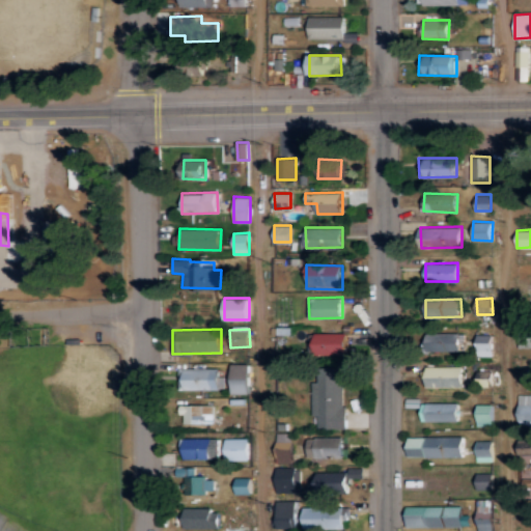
[(519,346),(530,346),(530,330),(520,331),(519,346)]
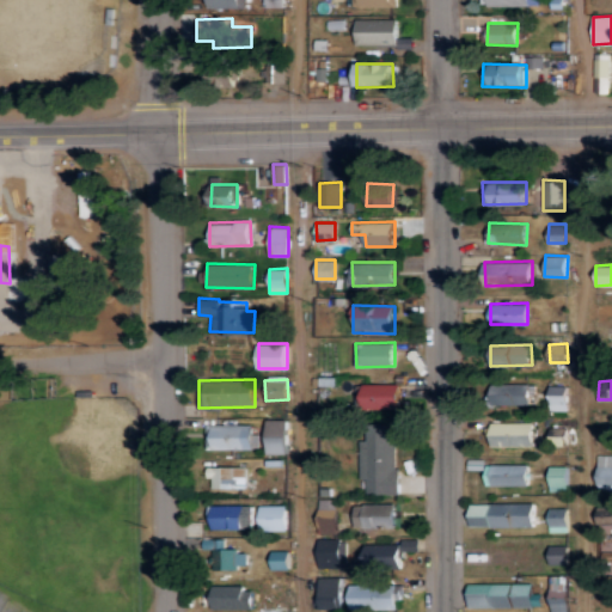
[(491,384),(491,404),(531,403),(531,383),(491,384)]
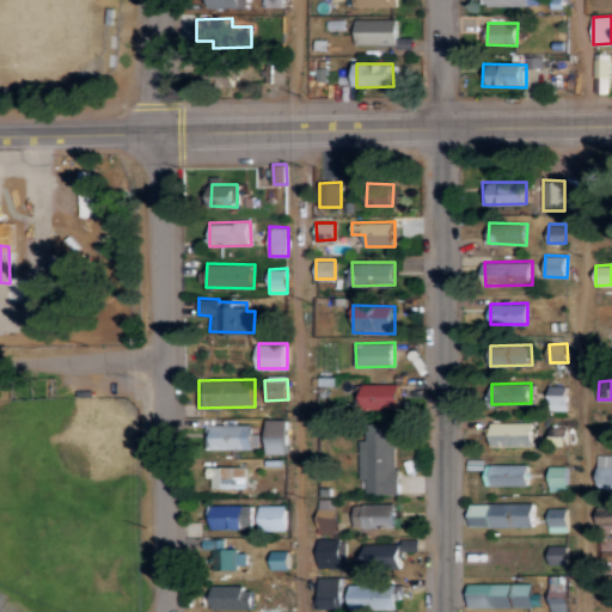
[(365,384),(363,408),(401,409),(402,385),(365,384)]
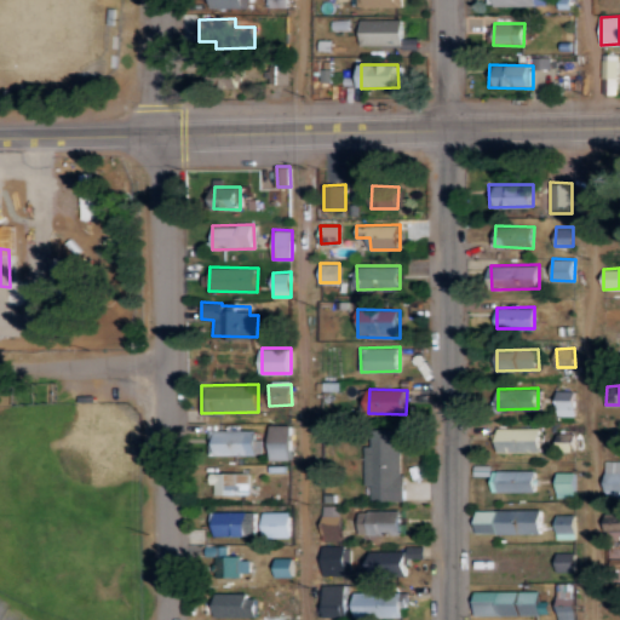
[(575,415),(575,390),(556,389),(556,414),(575,415)]
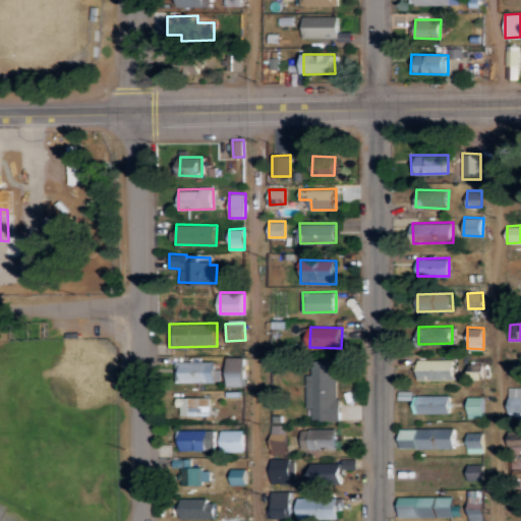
[(244,355),(226,356),(227,386),(245,386),(244,355)]
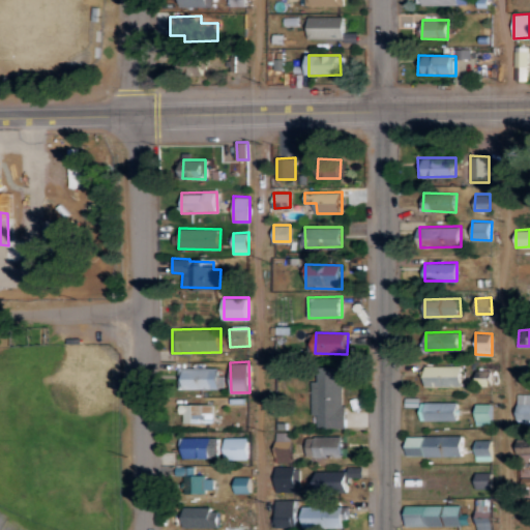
[(425,386),(462,386),(462,365),(424,365),(425,386)]
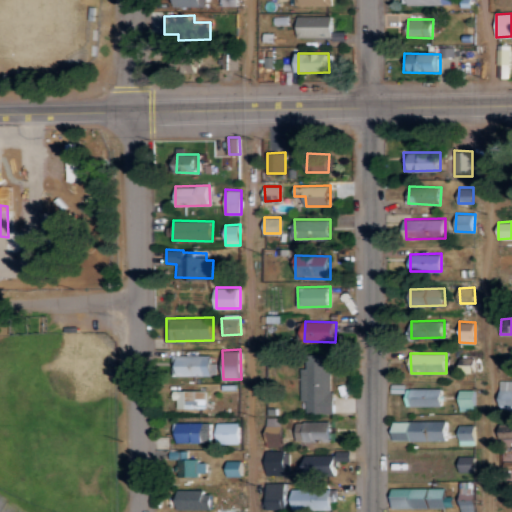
[(211,355),(177,354),(177,375),(211,375),(211,355)]
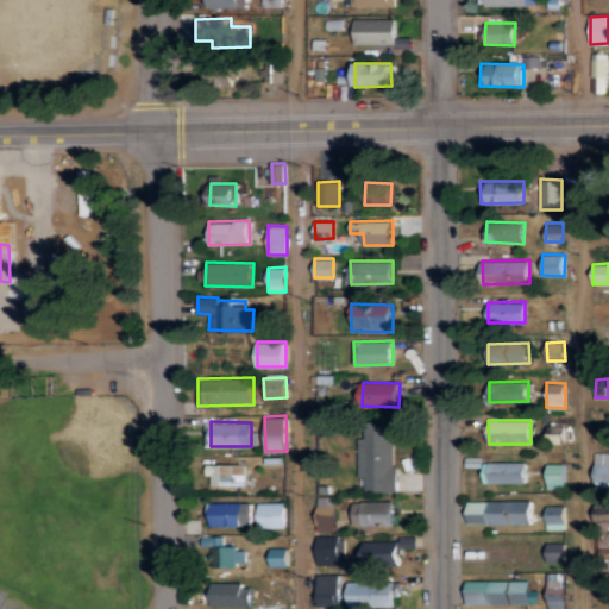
[(608,452),(594,452),(594,491),(608,490),(608,452)]
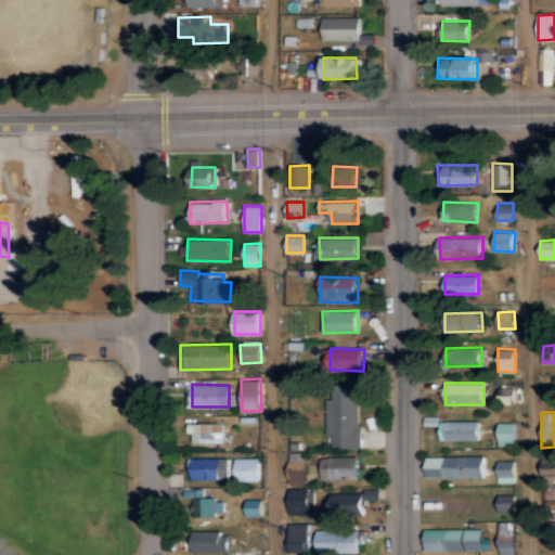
[(479,439),(479,420),(439,421),(440,440),(479,439)]
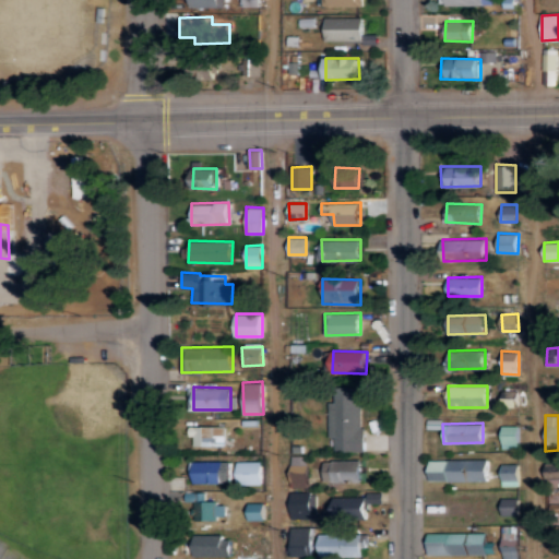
[(225,445),(225,426),(188,426),(188,437),(193,437),(193,445),(225,445)]
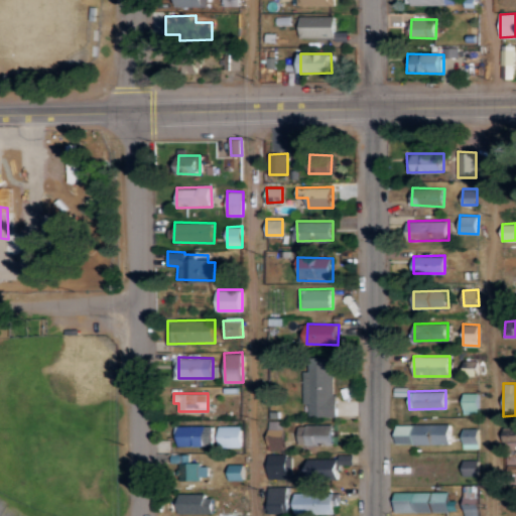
[(463,413),(480,413),(479,393),(463,393),(463,413)]
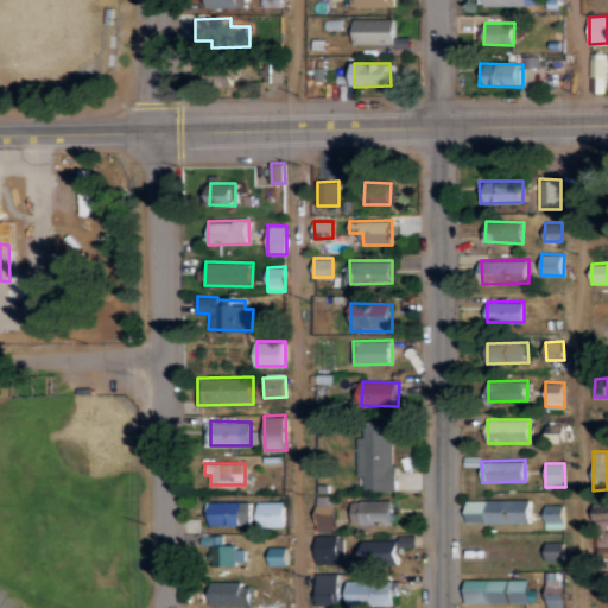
[(393,499),(353,500),(353,524),(394,523),(393,499)]
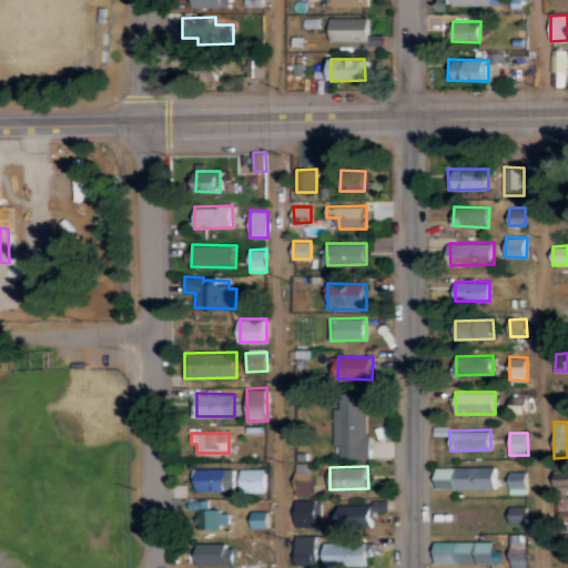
[(437,467),(437,488),(497,488),(496,466),(437,467)]
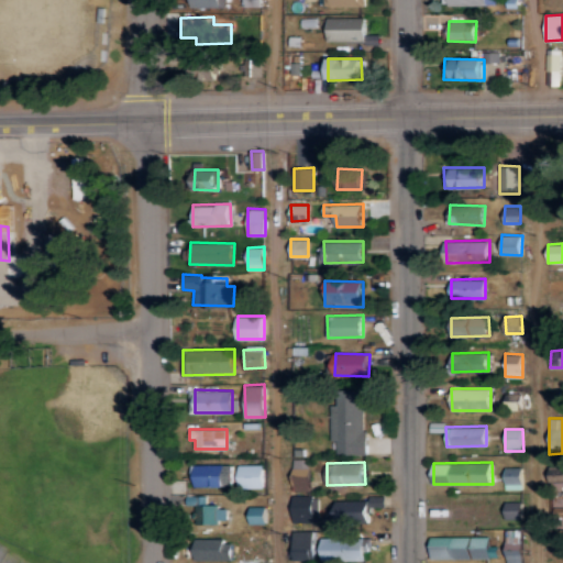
[(238,488),(264,488),(264,464),(239,464),(238,488)]
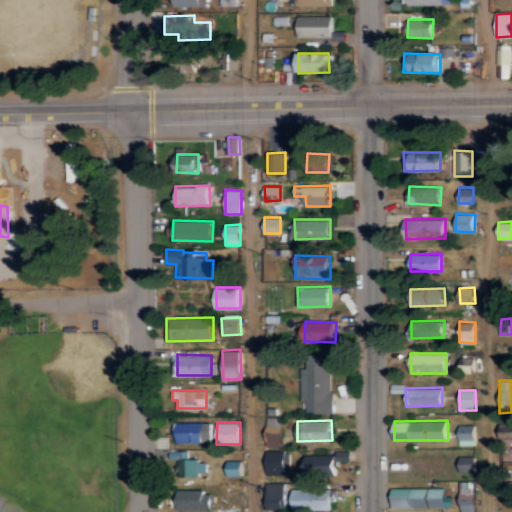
[(511,439),(511,423),(500,424),(499,440),(511,439)]
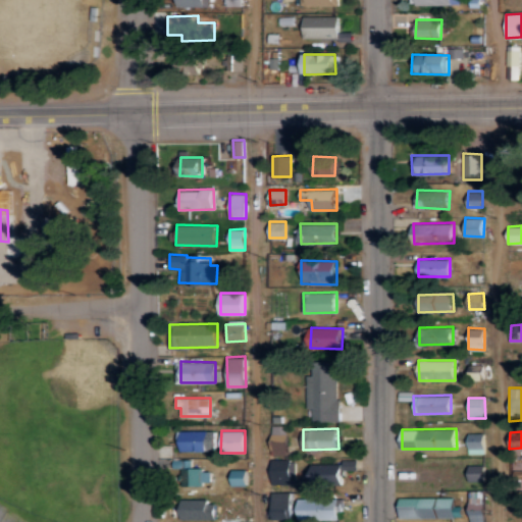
[(468,453),(484,453),(485,433),(469,432),(468,453)]
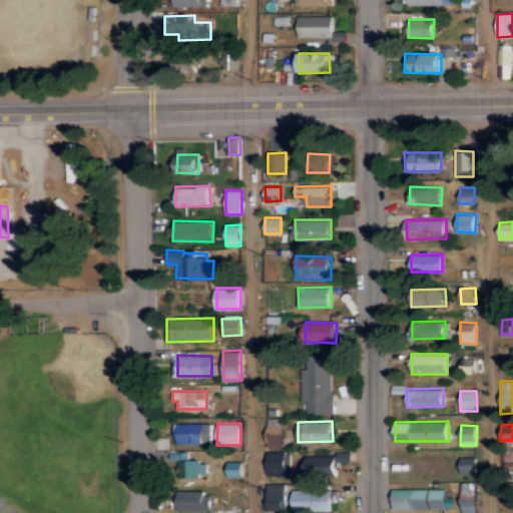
[(282,447),(283,427),(268,426),(267,447),(282,447)]
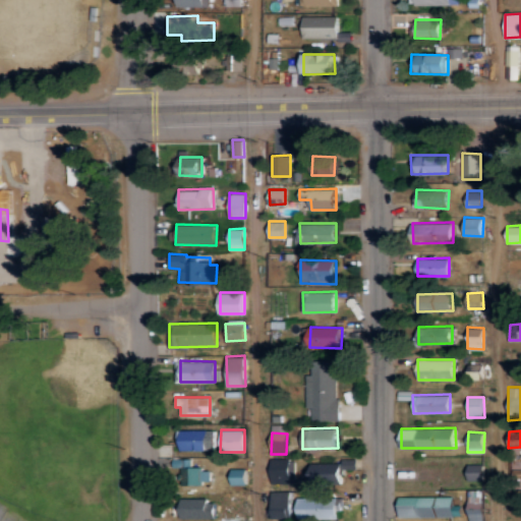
[(189,458),(174,458),(173,483),(200,484),(201,467),(189,467),(189,458)]
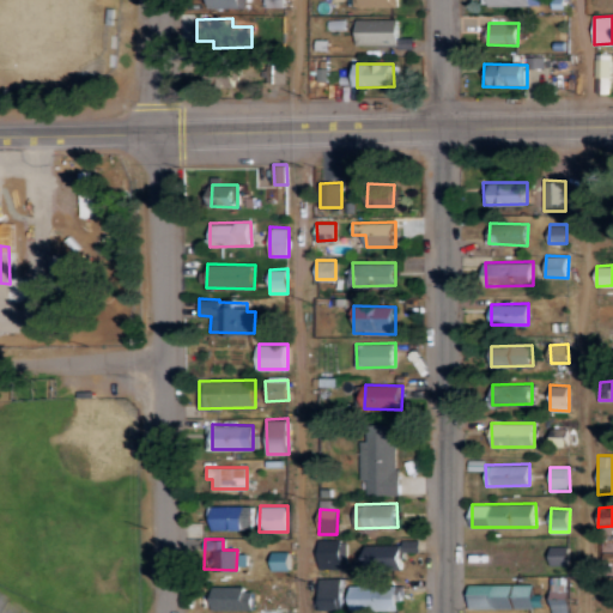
[(340,565),(340,540),(319,539),(319,564),(340,565)]
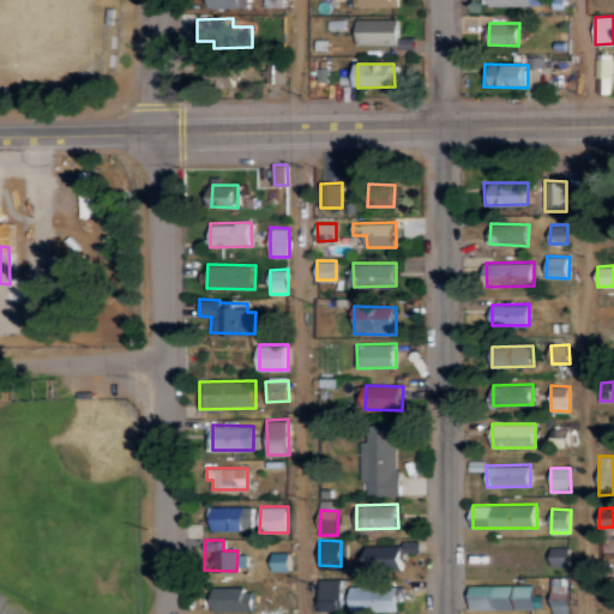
[(359,570),(420,569),(420,541),(403,541),(403,546),(359,546),(359,570)]
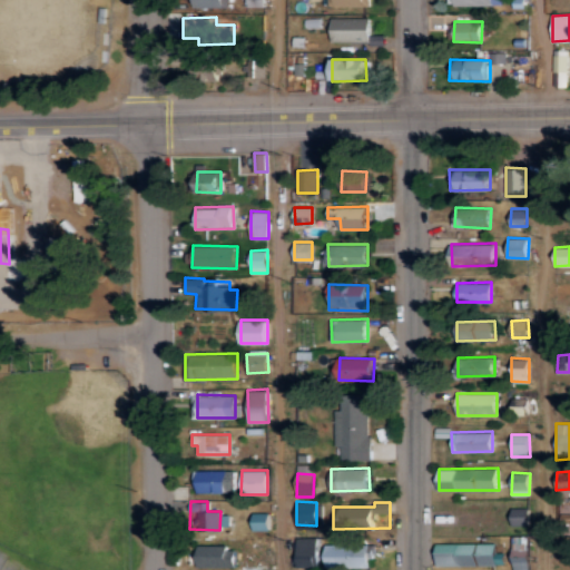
[(512,508),(513,524),(529,524),(529,508),(512,508)]
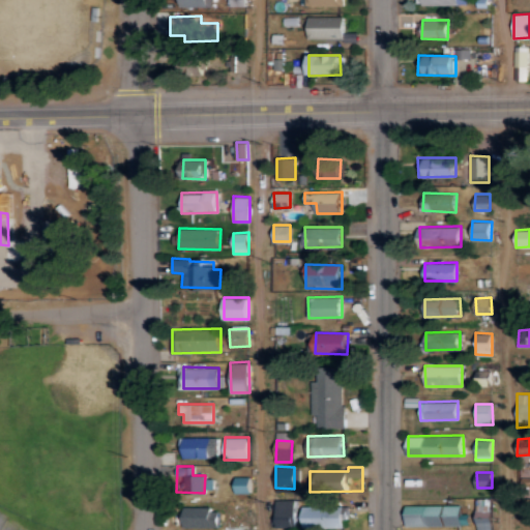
[(235,493),(251,493),(251,476),(235,476),(235,493)]
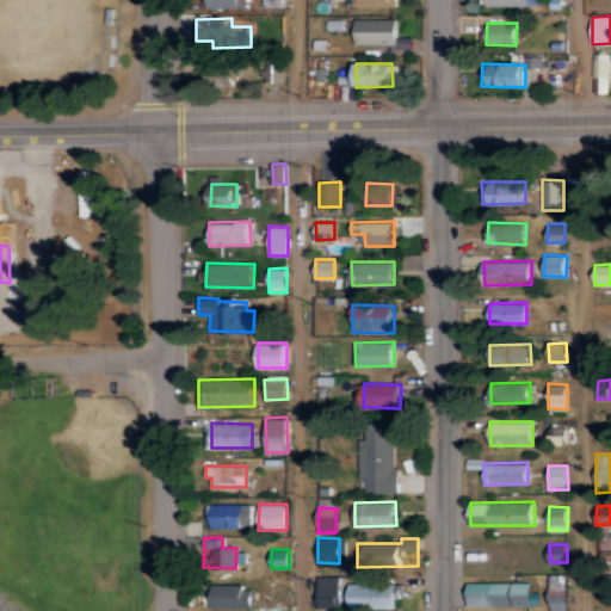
[(548,610),(566,610),(567,574),(548,575),(548,610)]
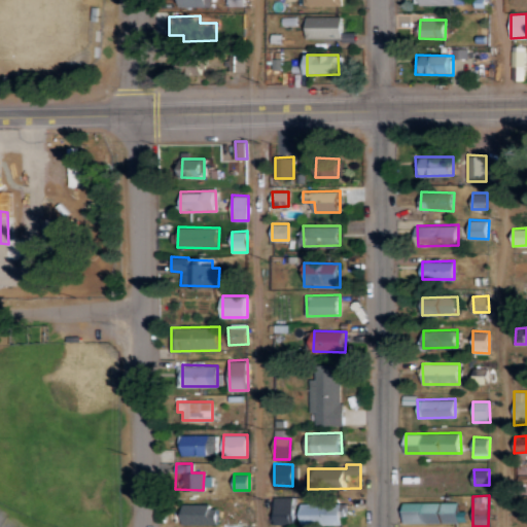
[(275,524),(292,524),(291,497),(274,498),(275,524)]
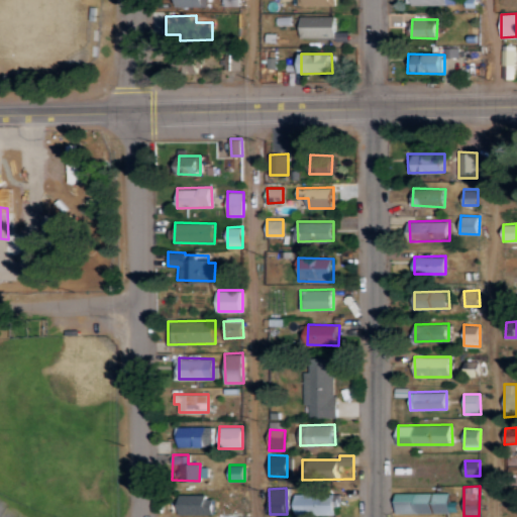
[(397,514),(451,512),(450,492),(396,494),(397,514)]
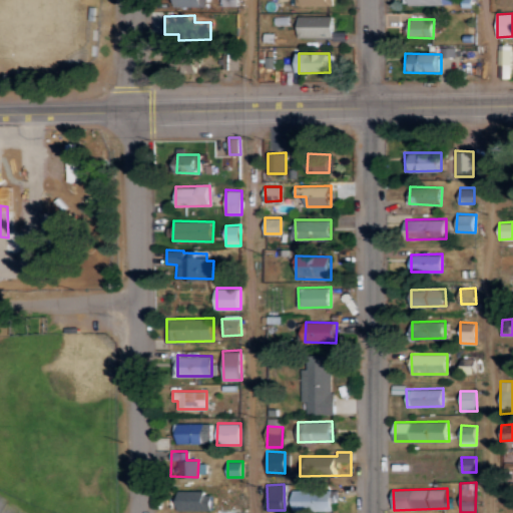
[(291,490),(292,511),(333,510),(333,489),(291,490)]
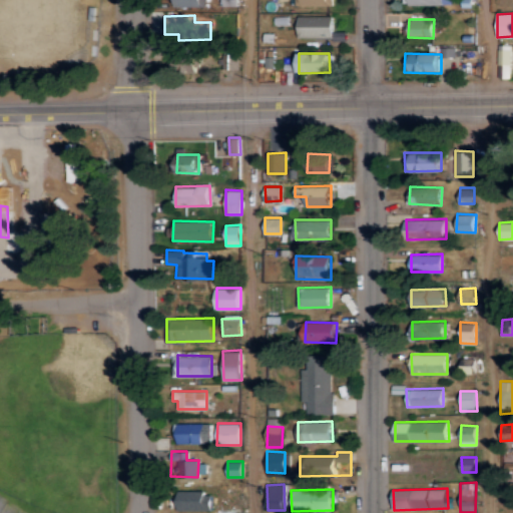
[(213,510),(213,493),(178,492),(177,510),(213,510)]
